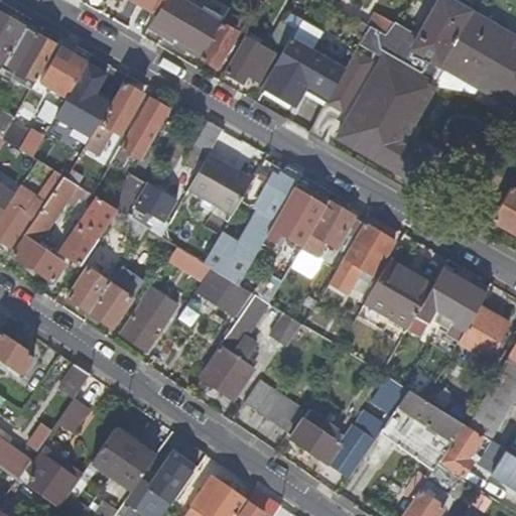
[(141,0),(160,10),(165,0),(141,0)]
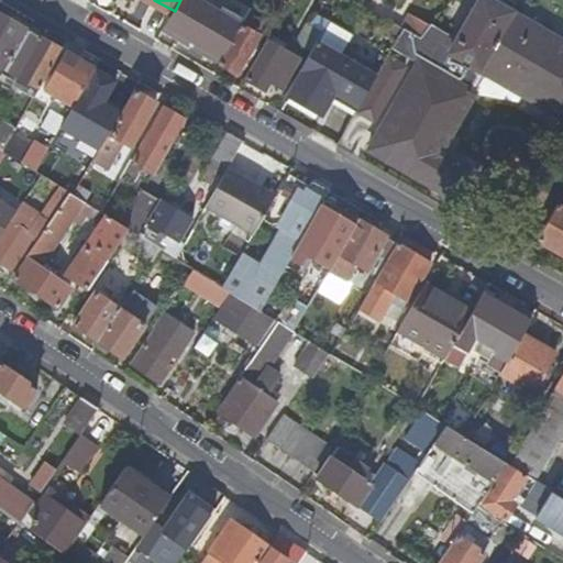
[(199,0),(198,0),(180,0),(175,11),(164,30),(178,37),(178,39),(220,63),(242,24),(201,0),(199,0)]
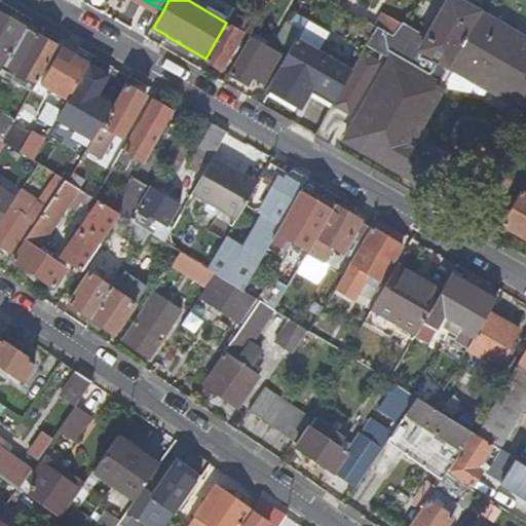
[(449,0),(427,36),(404,23),(403,24),(395,34),(379,26),(369,43),(393,58),(346,140),(434,190),(449,163),(414,142),(447,85),(442,82),(452,66),(525,109),(525,37),(462,0),(449,0)]
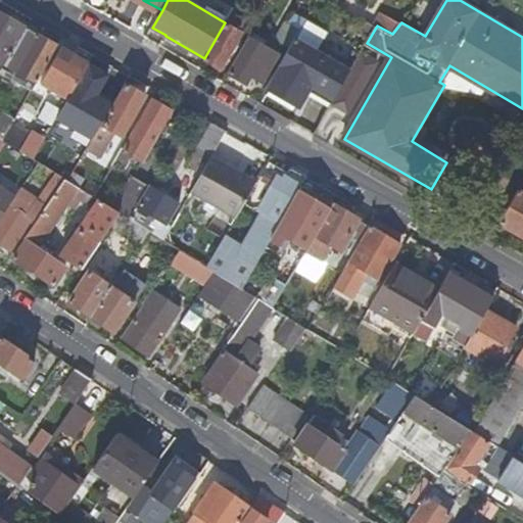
[(245,11),(235,5),(225,22),(204,58),(221,68),(242,32),(234,28),(239,17),(241,17),(245,11)]
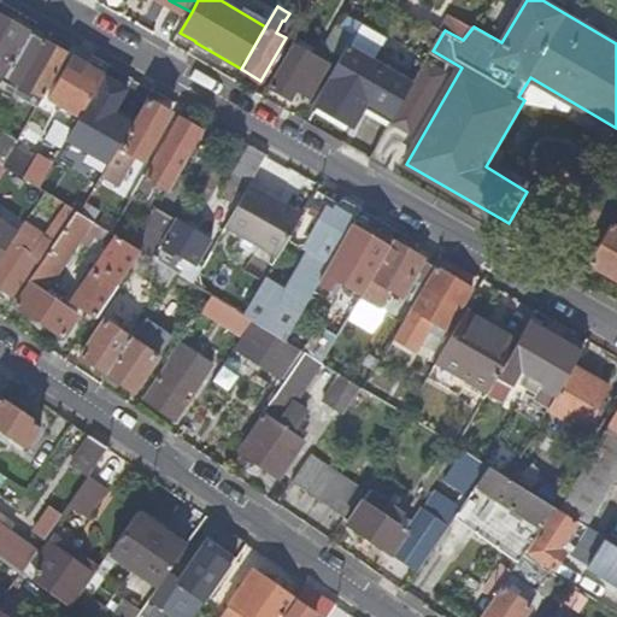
[(33,31),(0,12),(0,74),(6,77),(9,74),(33,31)]
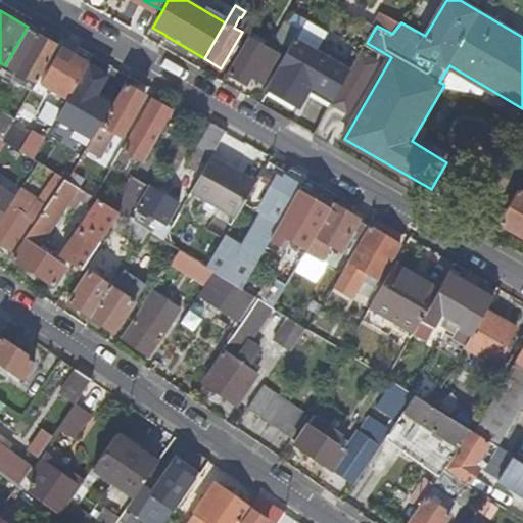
[(385,12),(377,26),(392,34),(400,24),(401,22),(385,12)]
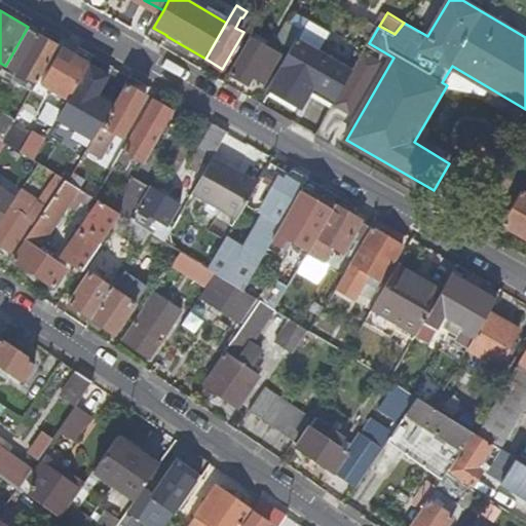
[(277,40),(291,47),(300,33),(302,30),(289,22),(277,40)]
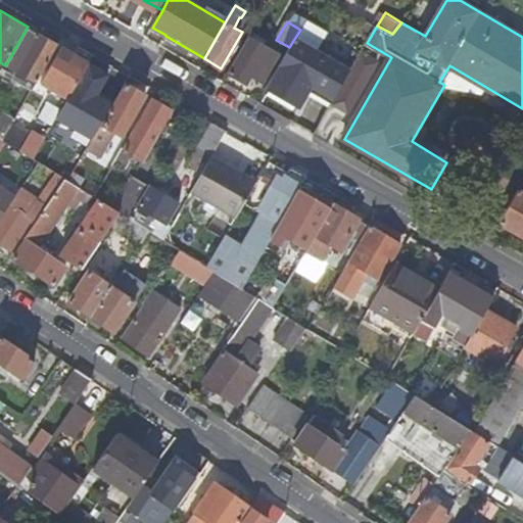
[(16,73),(37,84),(58,45),(28,27),(7,62),(18,68),(16,73)]
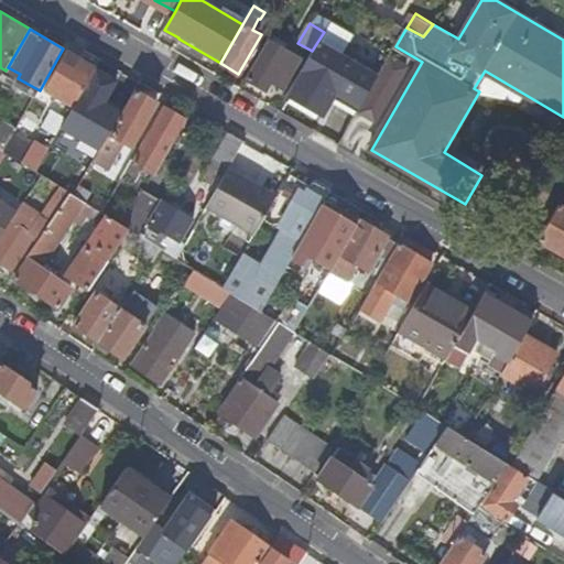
[(381,69),(322,35),(312,51),(288,95),(322,117),(337,93),(360,107),(381,69)]
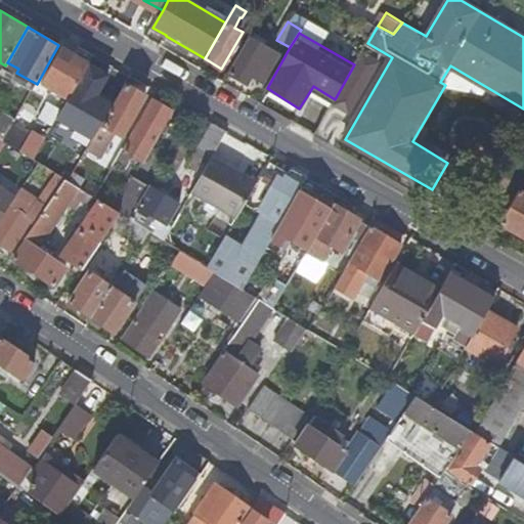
[(278,55),(252,39),(230,74),(249,85),(254,76),(263,81),(278,55)]
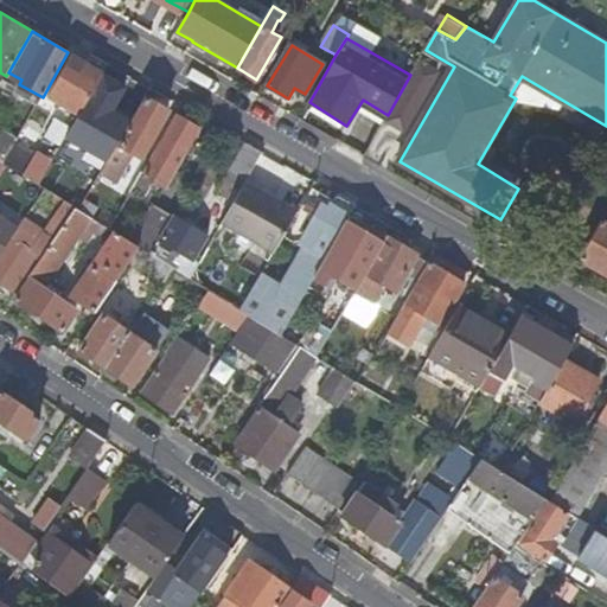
[(49,96),(80,115),(103,72),(72,55),(49,96)]
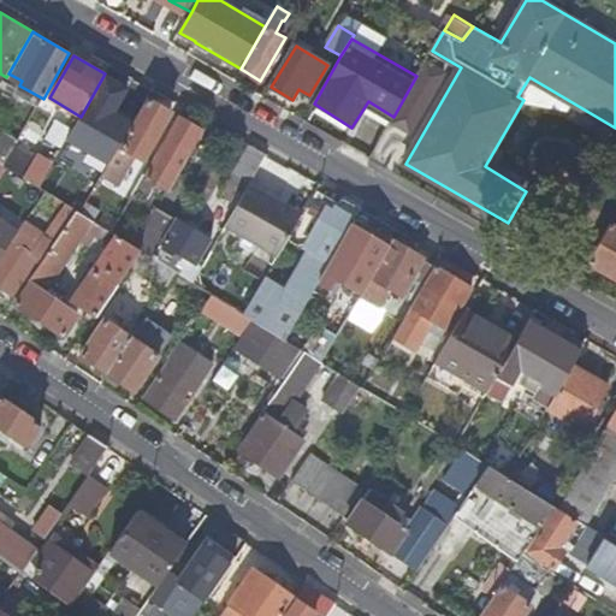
[(426,60),(416,76),(394,117),(391,122),(410,132),(445,71),(426,60)]
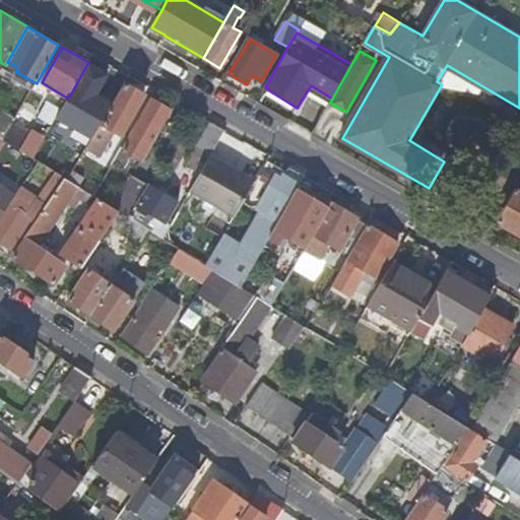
[(108,74),(88,62),(68,99),(58,118),(92,138),(113,103),(95,94),(108,74)]
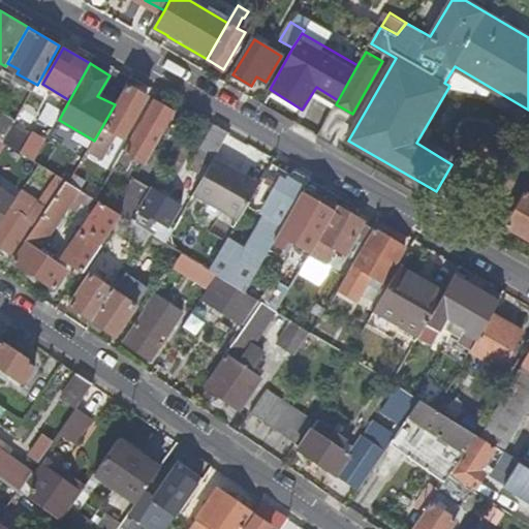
[(460,69),(455,66),(444,83),(449,86),(460,69)]
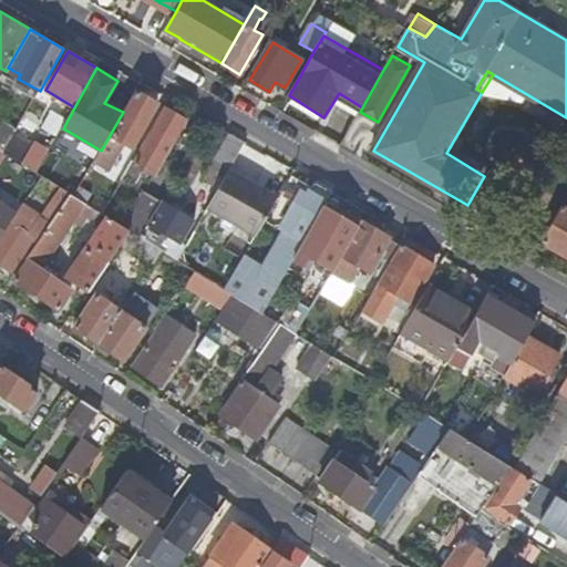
[(158,103),(137,91),(113,133),(134,145),(158,103)]
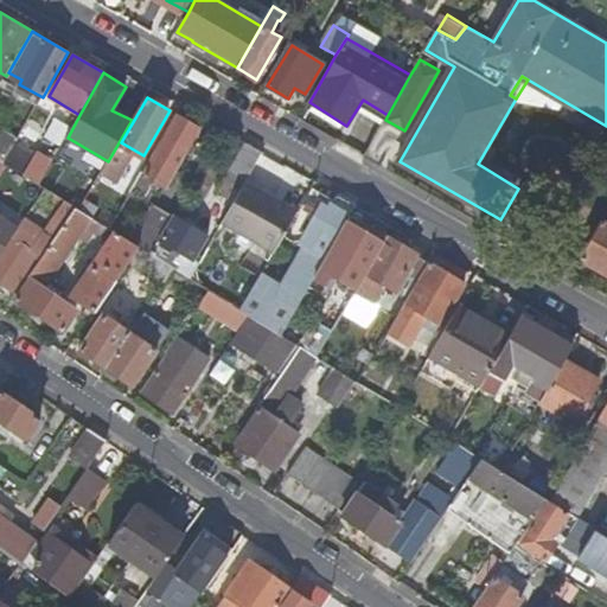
[(146,173),(167,185),(200,128),(178,116),(146,173)]
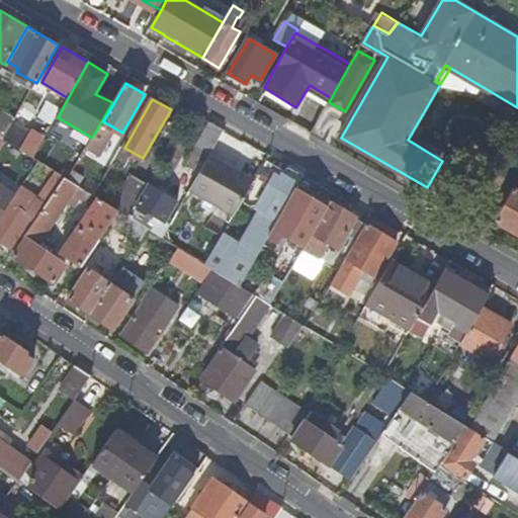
[(0,136),(4,139),(15,119),(16,117),(0,107),(0,136)]
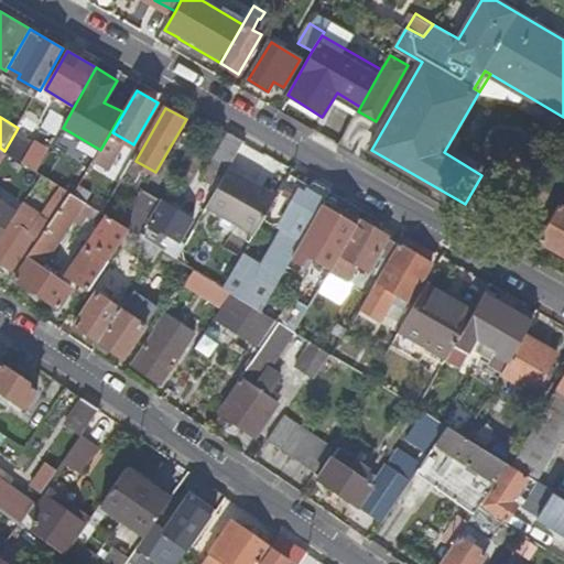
[(50,150),(17,130),(4,151),(38,172),(50,150)]
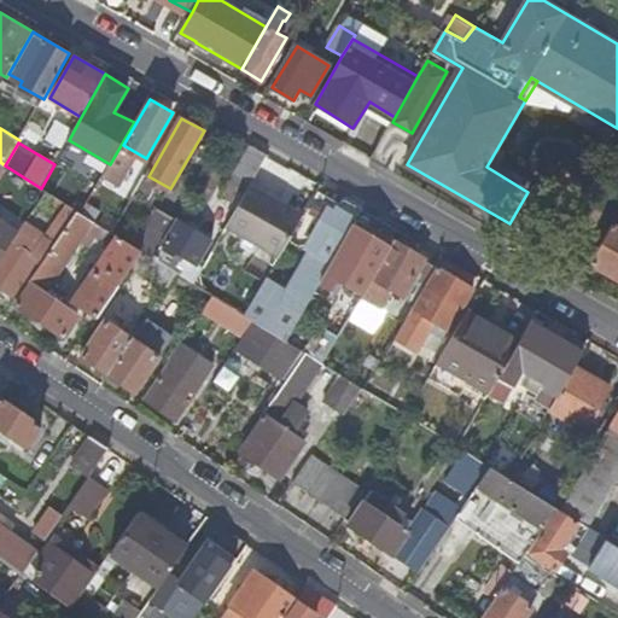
[(251,186),(269,155),(252,145),(222,198),(239,207),(251,186)]
